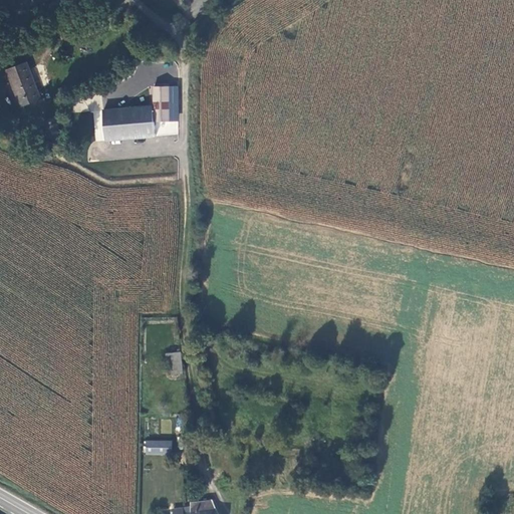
[(27,61),(7,69),(21,106),(42,99),(27,61)]
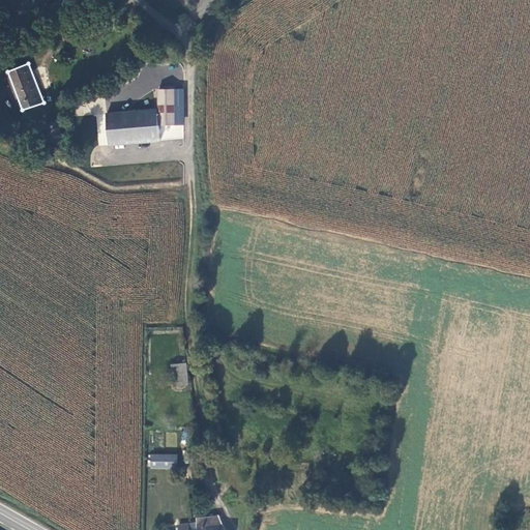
[(174,124),(174,122),(174,89),(158,89),(158,109),(107,113),(109,144),(159,140),(158,124),(174,124)]
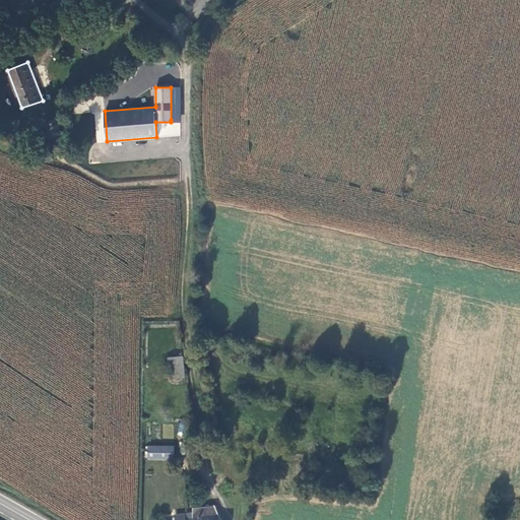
[(180,87),(171,87),(171,120),(179,120),(180,87)]
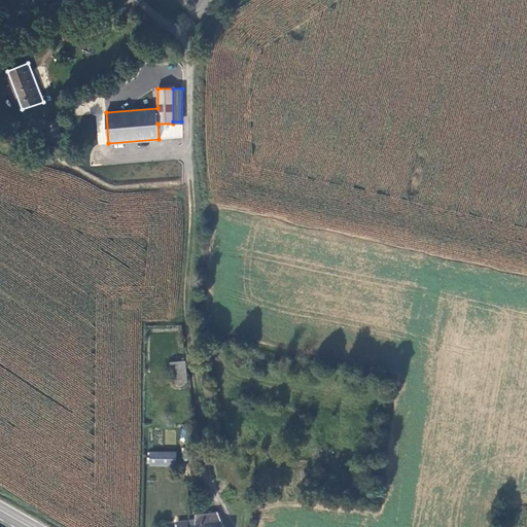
[(185,360),(171,362),(173,383),(187,382),(185,360)]
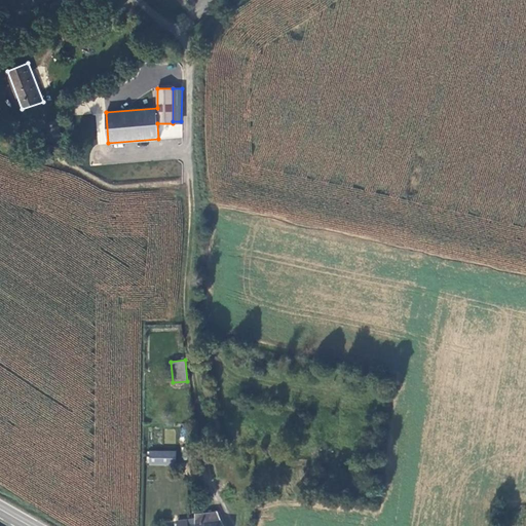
[(150,452),(150,464),(176,465),(176,452),(150,452)]
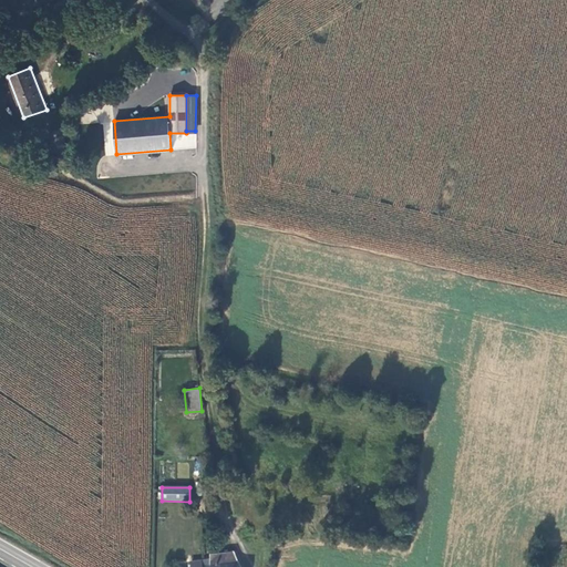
[(240,566),(234,552),(210,555),(210,565),(209,566),(240,566)]
